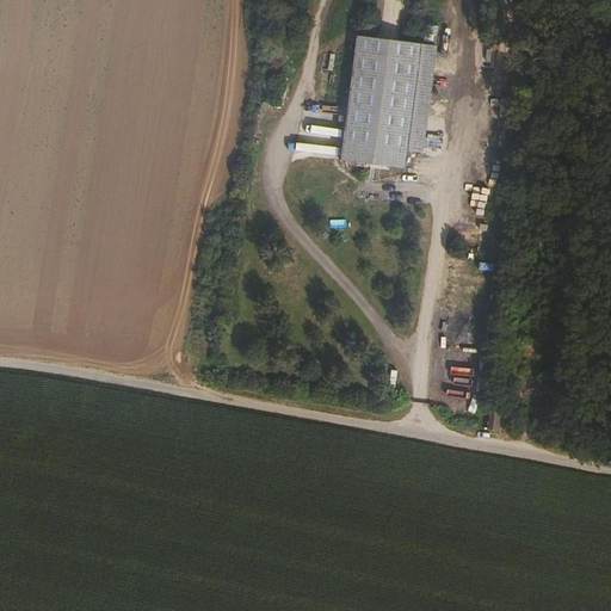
[(309,19),(310,1),(301,1),(300,18),(309,19)]
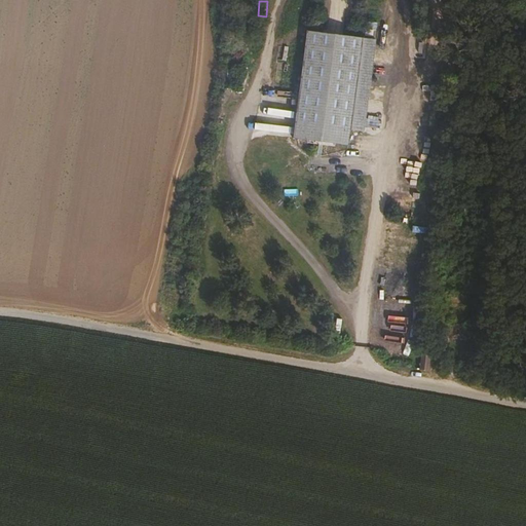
[(350,129),(363,37),(306,30),(292,138),(348,145),(350,129)]
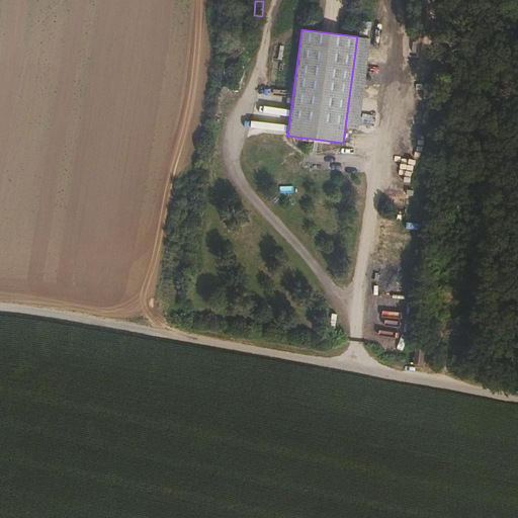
[(357,130),(370,38),(357,36),(345,127),(357,130)]
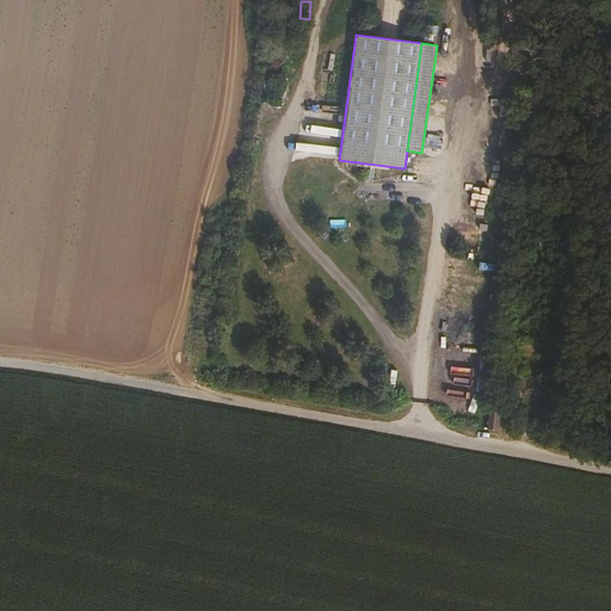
[(306,266),(292,281),(297,285),(310,271),(306,266)]
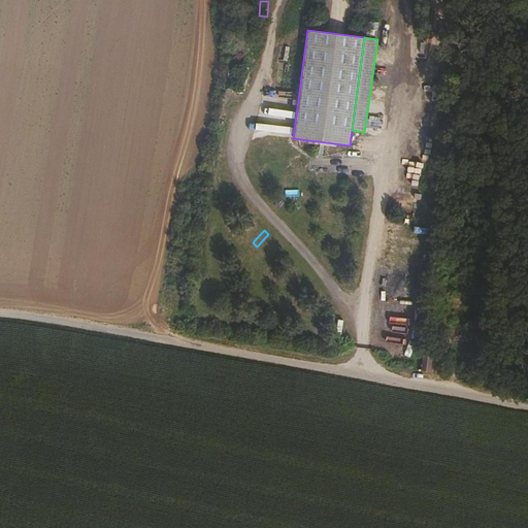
[(430,373),(432,358),(424,357),(422,372),(430,373)]
